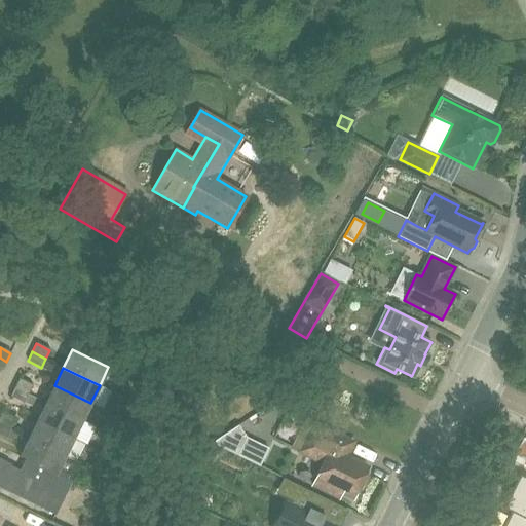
[(19,378),(14,387),(28,395),(33,385),(19,378)]
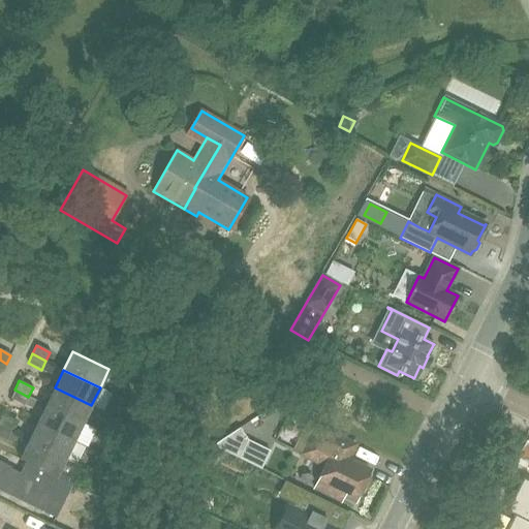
[(83,423),(91,405),(55,387),(45,405),(83,423)]
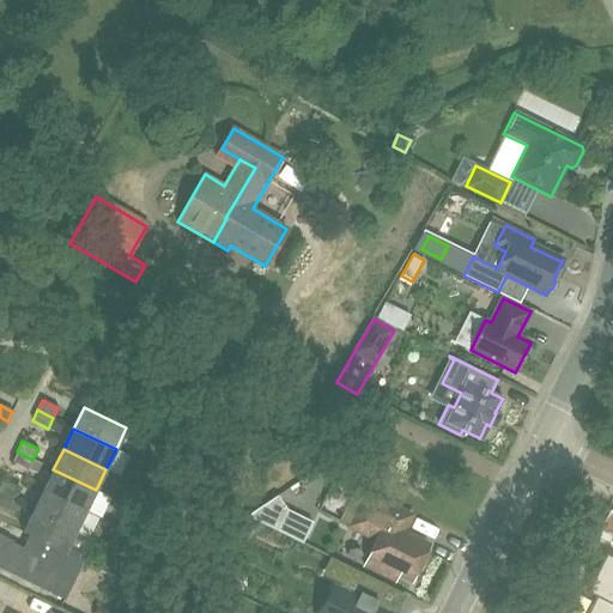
[(28,469),(32,460),(17,451),(12,462),(28,469)]
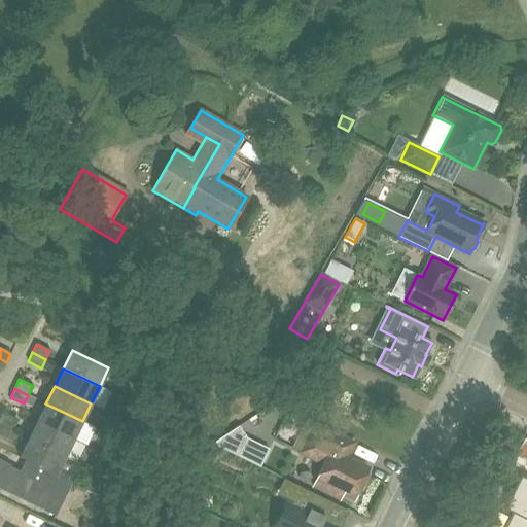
[(82,421),(45,403),(37,421),(73,440),(82,421)]
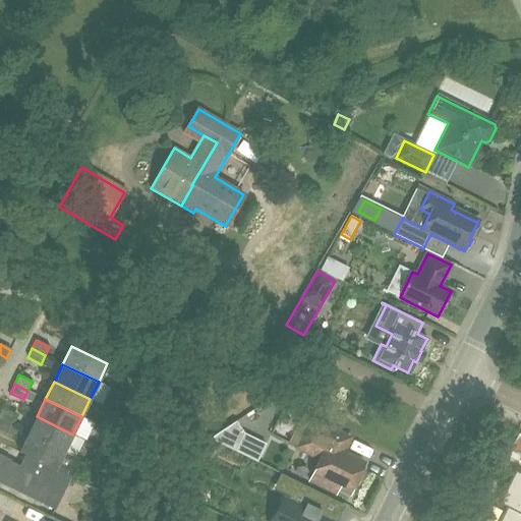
[(0,412),(0,420),(10,425),(14,416),(1,410),(0,412)]
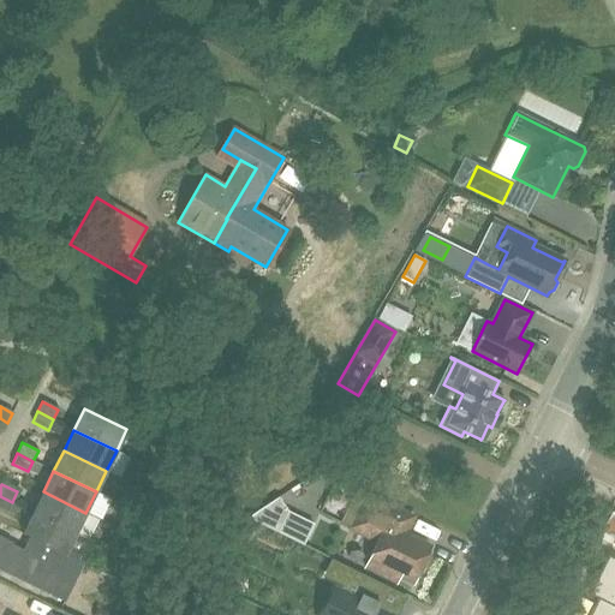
[(85,513),(43,491),(34,512),(76,533),(85,513)]
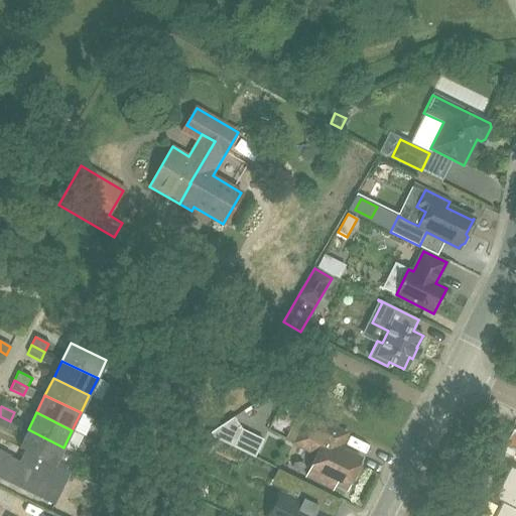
[(295,423),(287,439),(294,442),(317,455),(306,477),(332,490),(336,483),(347,489),(352,478),(357,477),(361,469),(359,465),(361,460),(339,448),(346,434),(314,418),(307,415),(302,426),(295,423)]
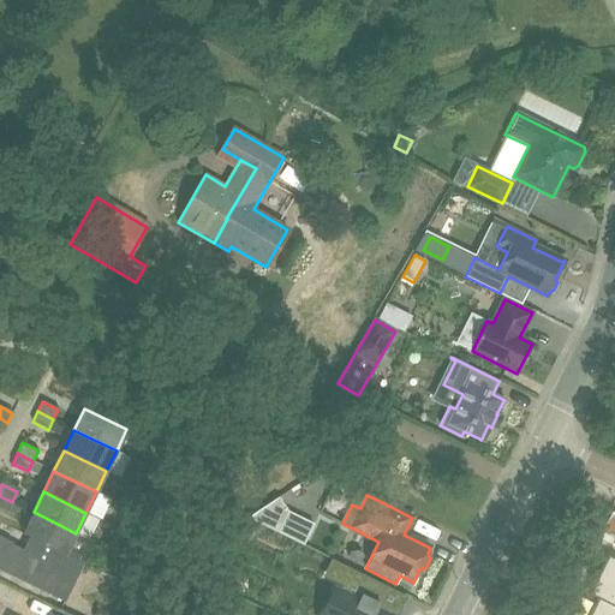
[(0,508),(7,512),(12,502),(0,496),(0,508)]
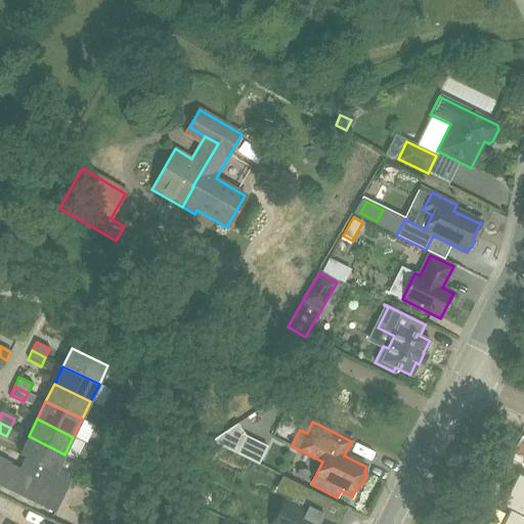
[(246,435),(237,424),(211,441),(236,453),(259,464),(267,446),(246,436),(246,435)]
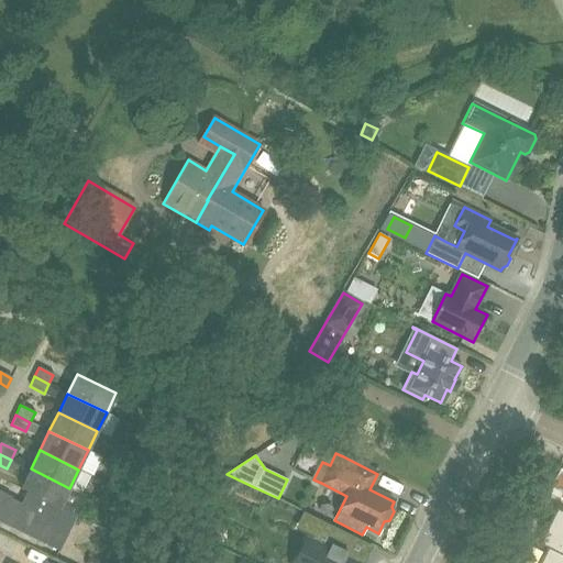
[(69,488),(31,468),(21,488),(26,492),(26,490),(59,507),(61,507),(72,512),(80,494),(69,488)]
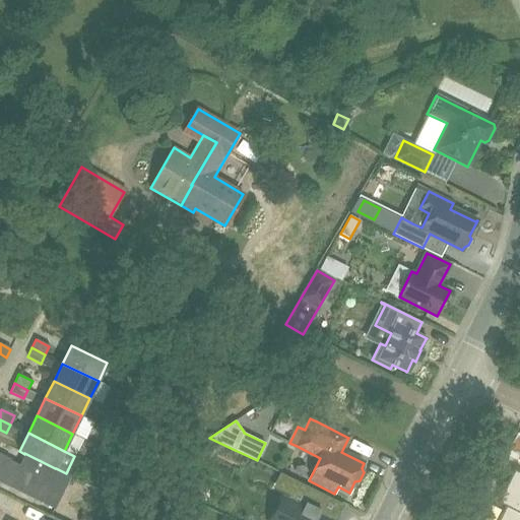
[(120,457),(128,441),(118,436),(110,452),(120,457)]
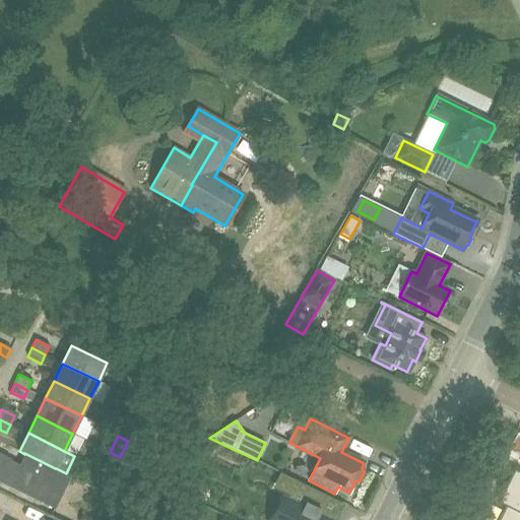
[(0,481),(54,509),(70,475),(66,473),(56,468),(55,468),(24,453),(24,454),(19,463),(0,453),(0,481)]
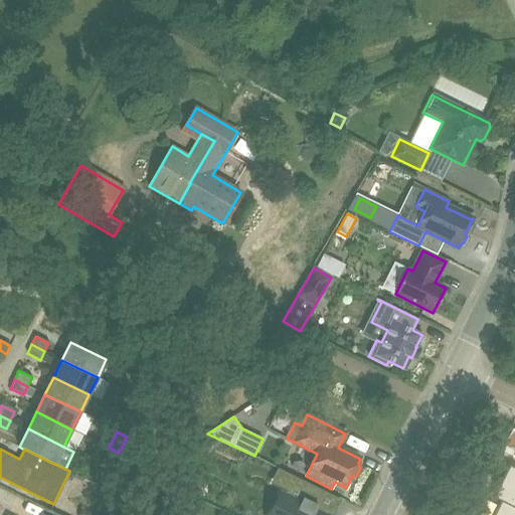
[(110,466),(116,452),(110,449),(103,463),(110,466)]
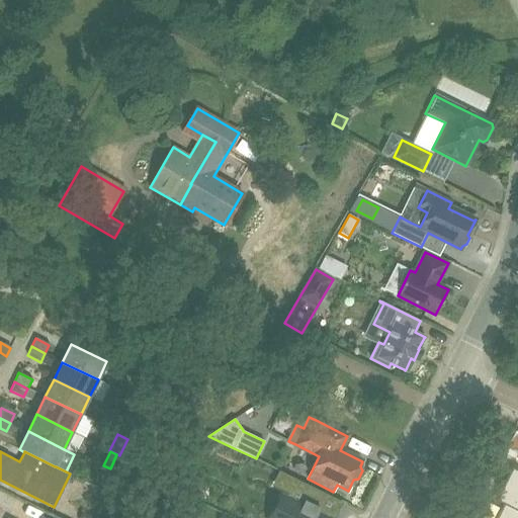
[(327,517),(330,514),(316,507),(323,493),(295,479),(286,499),(275,517),(327,517)]
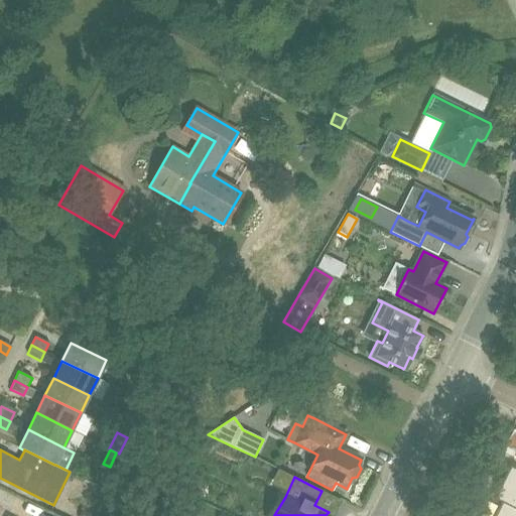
[(197,498),(202,487),(189,481),(184,492),(197,498)]
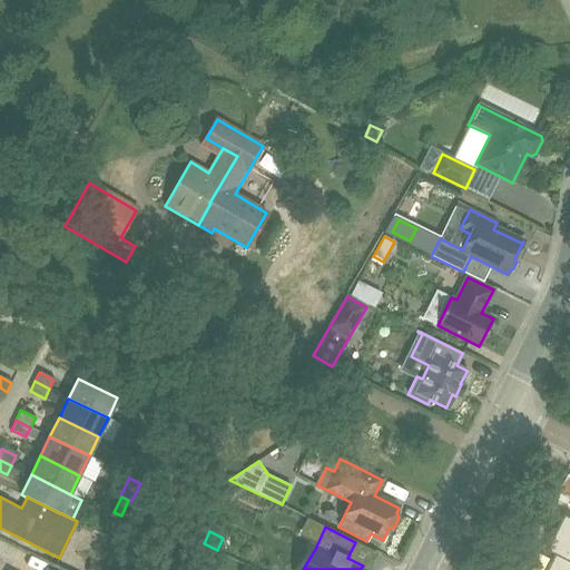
[(569,569),(569,548),(560,543),(547,569),(569,569)]
